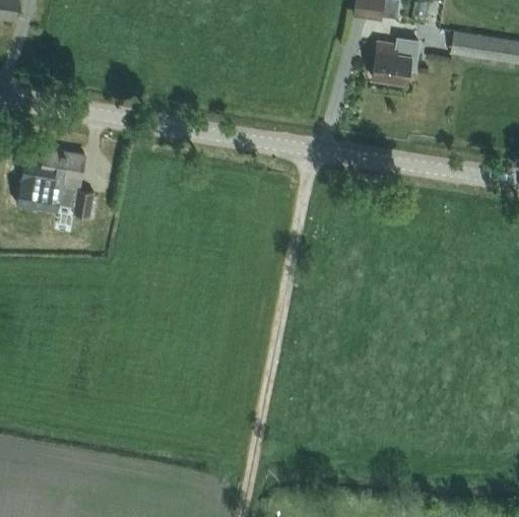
[(0,0),(0,18),(16,21),(19,0),(0,0)]
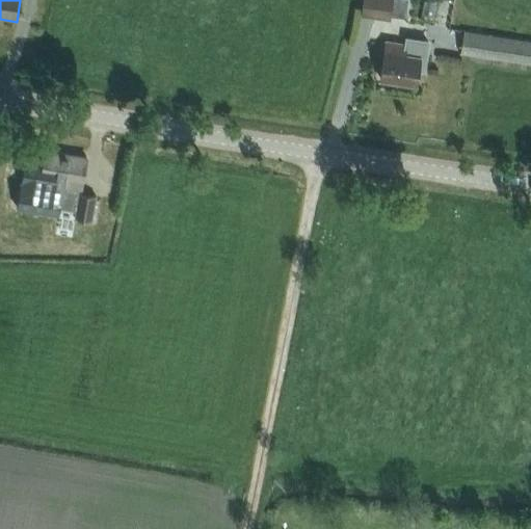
[(364,0),(362,18),(391,23),(392,19),(406,21),(409,0),(406,0),(364,0)]
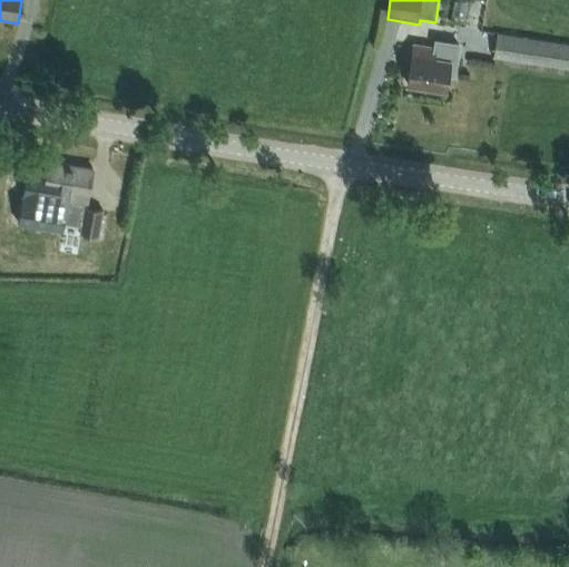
[(568,47),(497,36),(493,59),(568,70),(568,47)]
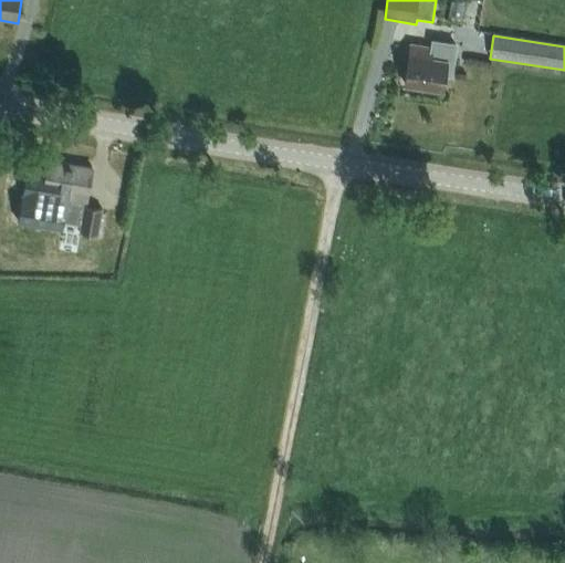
[(445,92),(447,76),(453,77),(458,44),(432,41),(431,50),(411,47),(407,86),(445,92)]
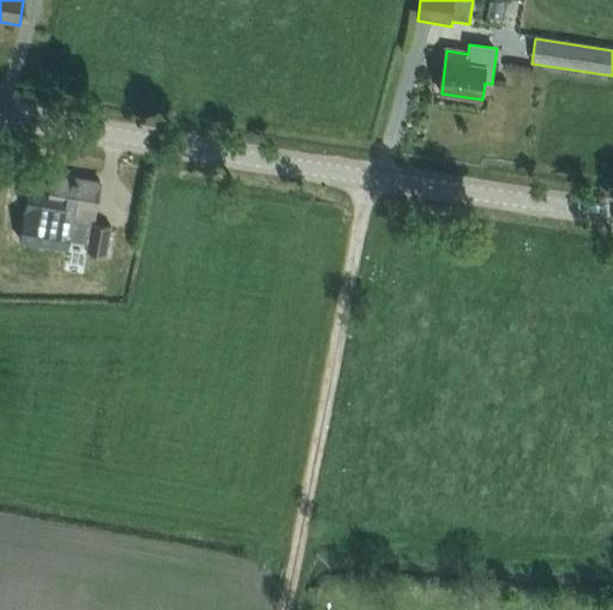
[(97,211),(101,183),(54,176),(48,218),(73,222),(76,209),(97,211)]
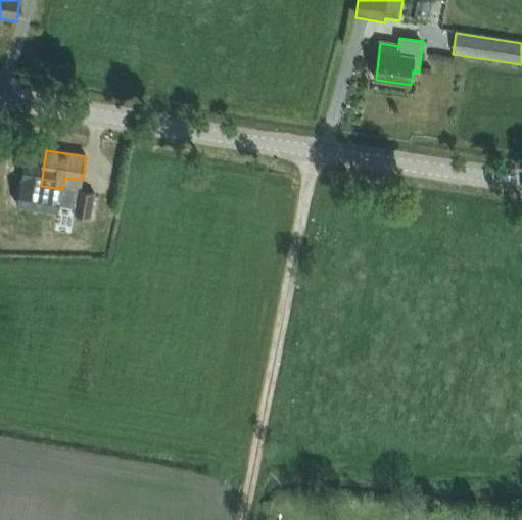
[(92,220),(96,194),(78,191),(74,217),(92,220)]
